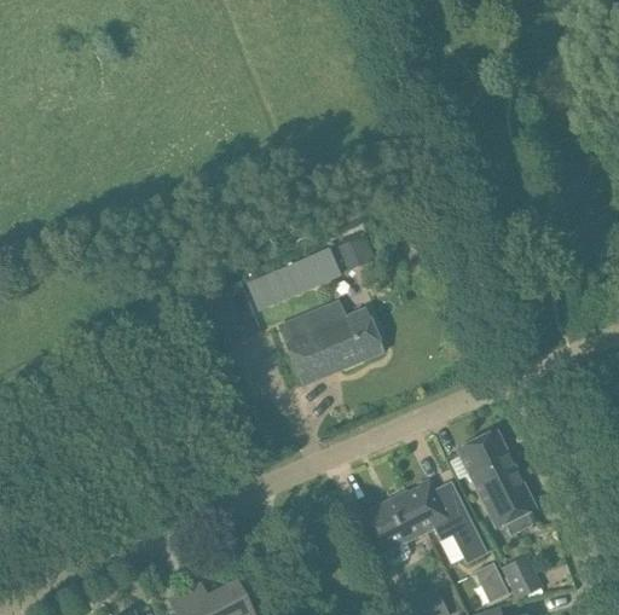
[(372,257),(363,235),(337,245),(347,268),(372,257)]
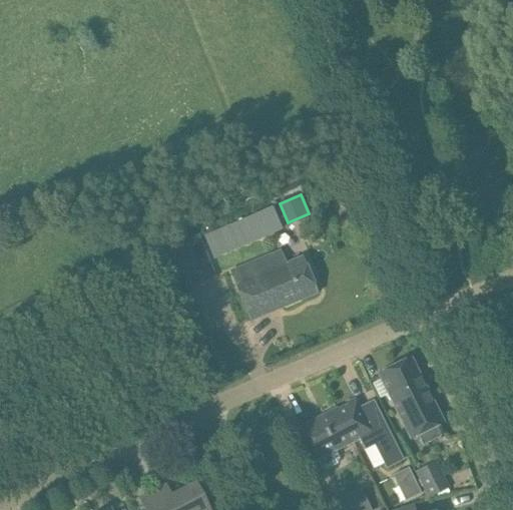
[(286,262),(281,248),(229,269),(250,319),(317,292),(302,255),(286,262)]
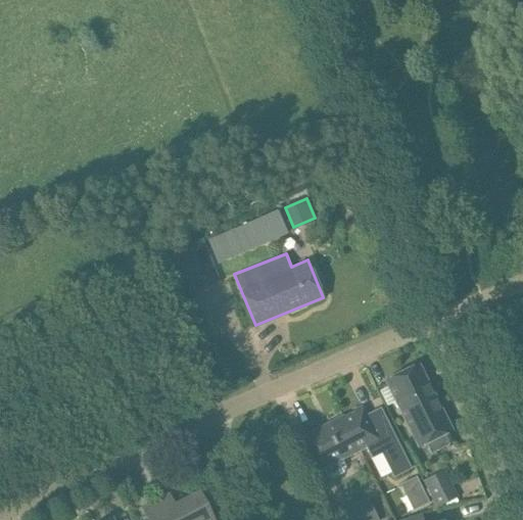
[(449,429),(418,365),(387,380),(418,444),(449,429)]
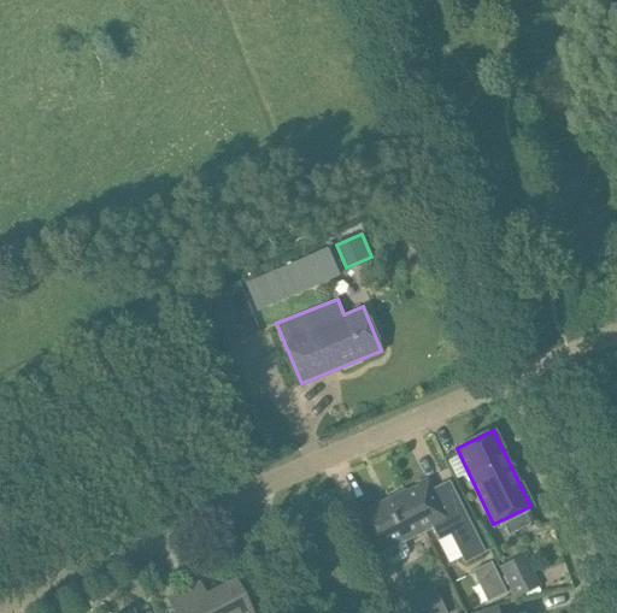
[(405,488),(359,511),(370,532),(380,550),(381,550),(385,559),(392,561),(405,554),(407,548),(405,543),(404,540),(425,529),(432,525),(439,538),(451,532),(464,560),(483,550),(451,484),(444,488),(441,483),(433,488),(427,477),(405,488)]
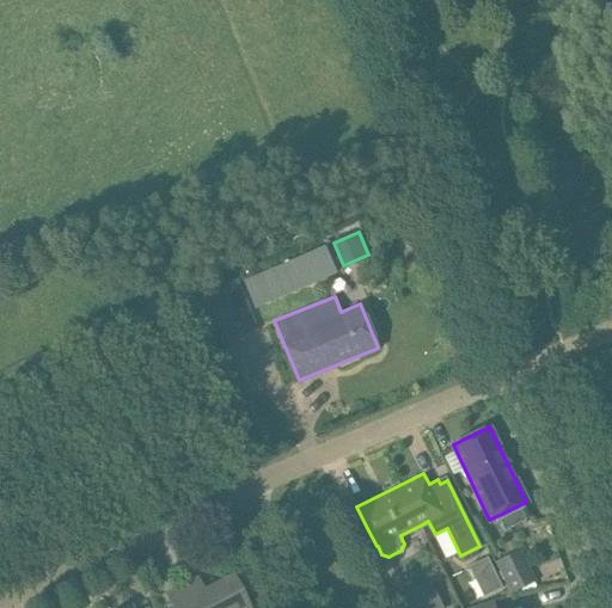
[(510,554),(499,560),(512,590),(534,581),(527,567),(519,571),(510,554)]
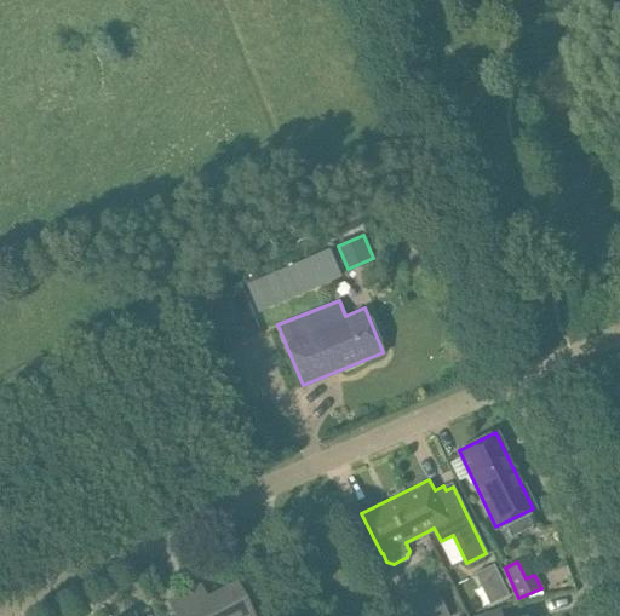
[(480,570),(488,587),(500,581),(492,564),(480,570)]
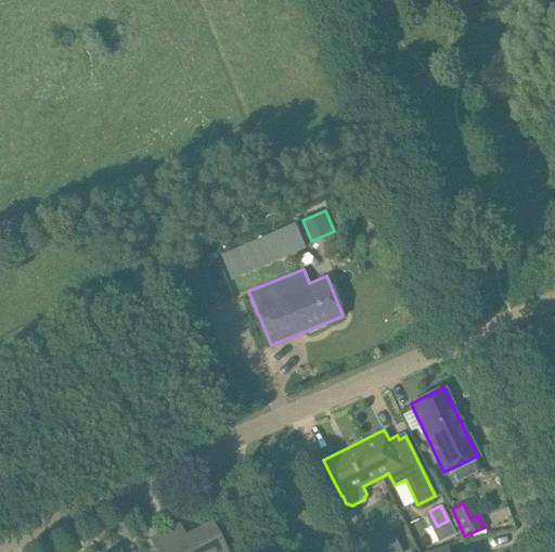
[(226,551),(210,522),(177,538),(171,528),(153,538),(159,551),(226,551)]
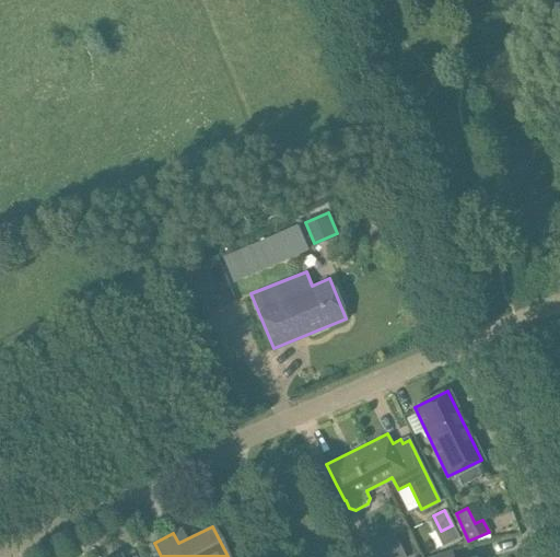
[(377,541),(362,548),(366,556),(401,556),(405,556),(398,545),(383,553),(377,541)]
